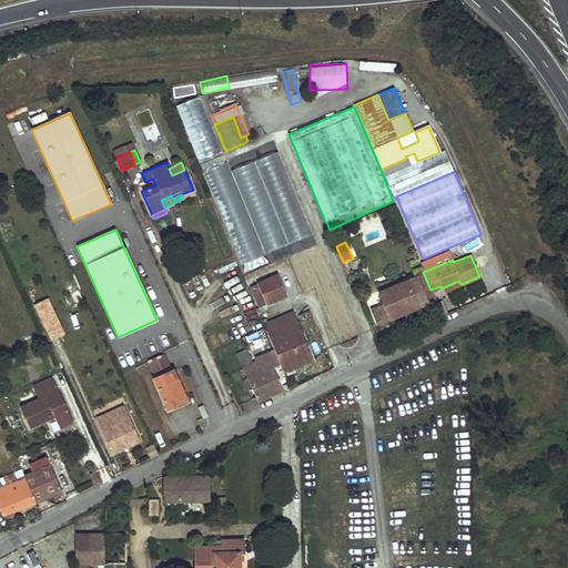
[(414,270),(419,267),(415,259),(409,261),(414,270)]
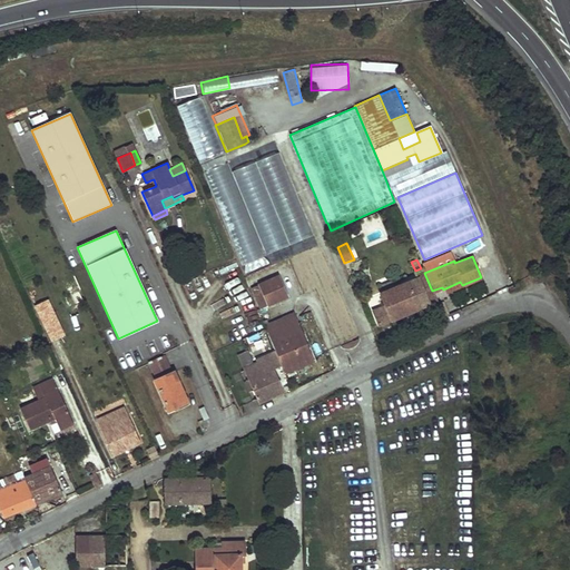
[(381,293),(386,305),(373,311),(379,324),(429,303),(423,292),(431,288),(424,273),(422,267),(421,268),(415,271),(419,277),(381,293)]
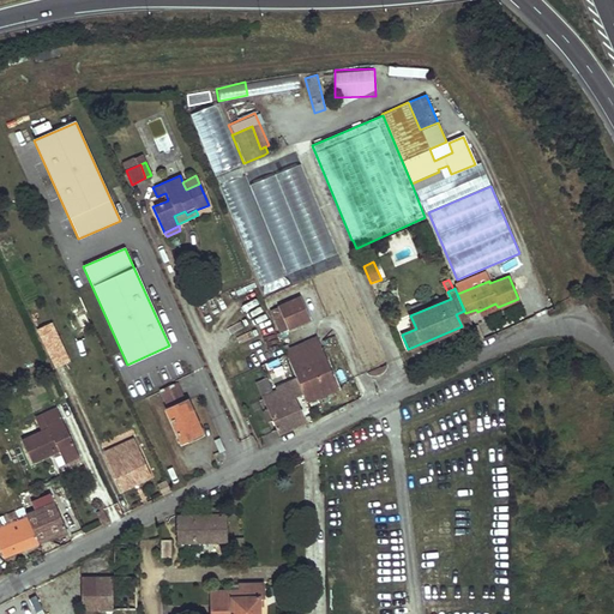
[(272,309),(281,331),(309,318),(301,296),(272,309)]
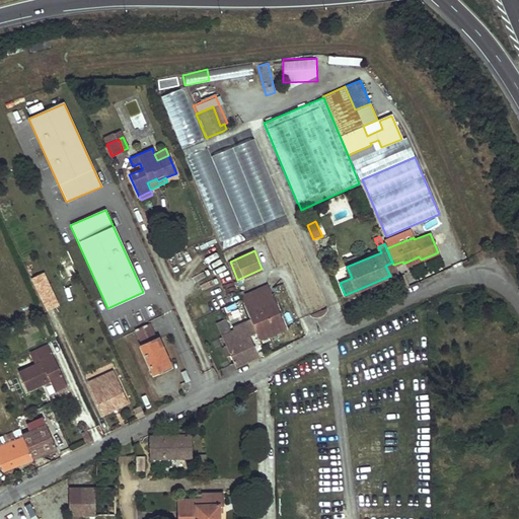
[(419,256),(403,264),(404,267),(421,260),(419,256)]
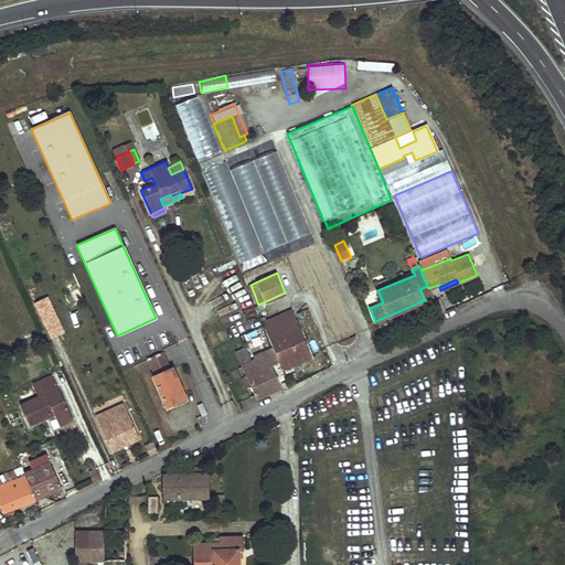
[(427,286),(419,289),(425,300),(432,297),(428,288),(427,286)]
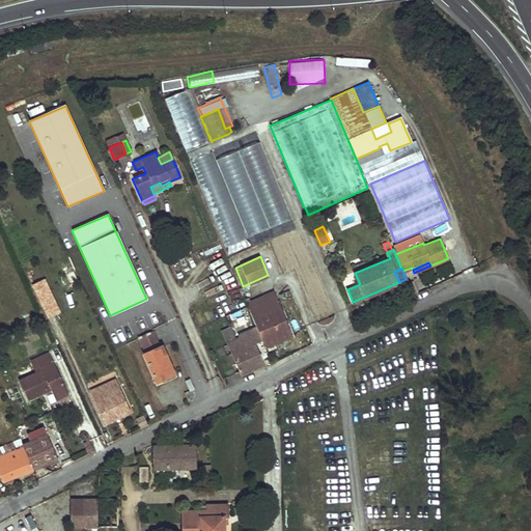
[(244,299),(246,303),(256,327),(262,339),(264,346),(292,335),(274,290),(250,302),(247,298),(244,299)]
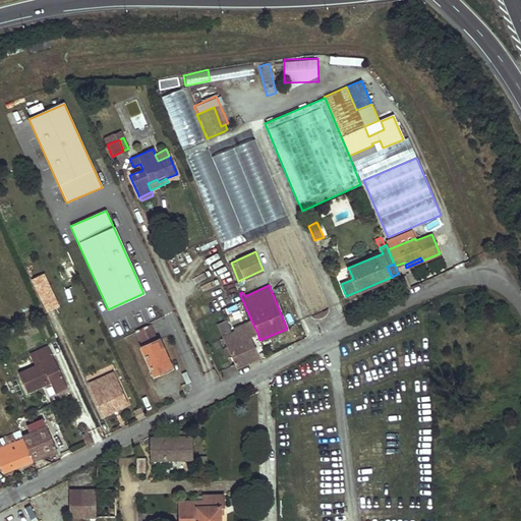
[(226,346),(236,367),(259,357),(250,336),(257,333),(251,321),(231,329),(232,331),(231,332),(225,319),(216,323),(226,346)]
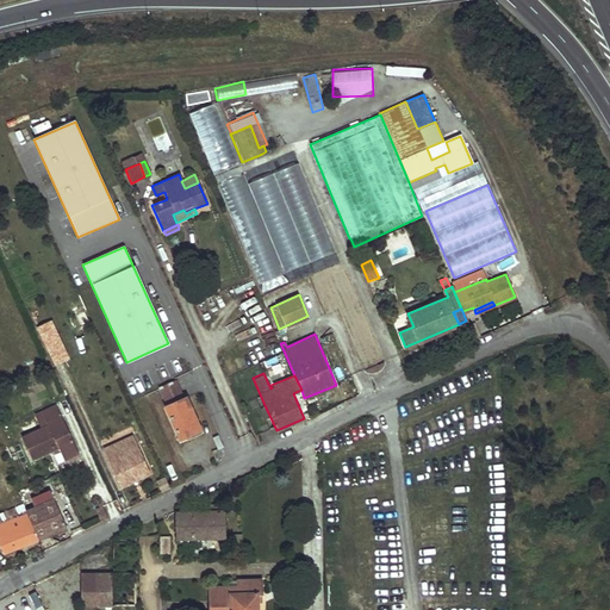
[(167,408),(181,440),(203,430),(188,397),(186,398),(178,381),(162,387),(169,405),(167,408)]
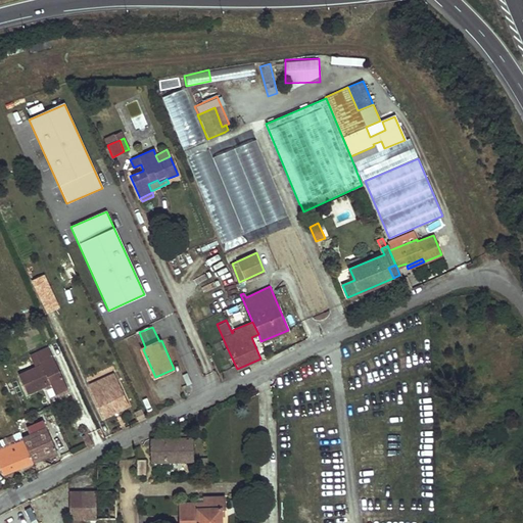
[(52,390),(64,385),(48,348),(30,357),(35,369),(18,376),(27,393),(49,383),(52,390)]
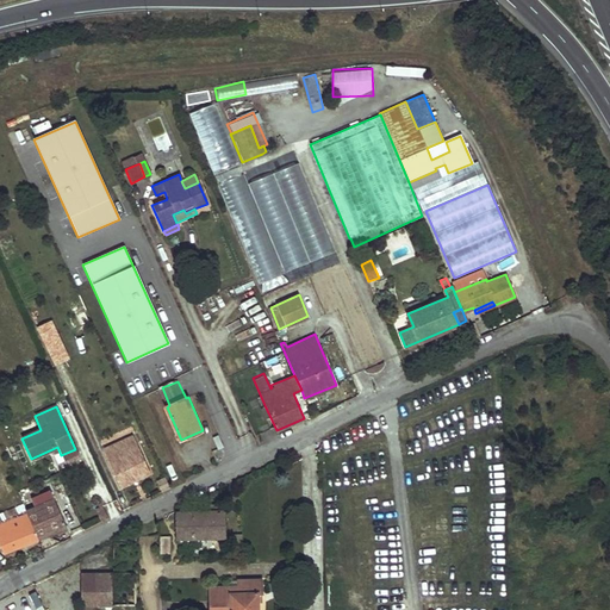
[(101,442),(122,486),(150,472),(130,429),(101,442)]
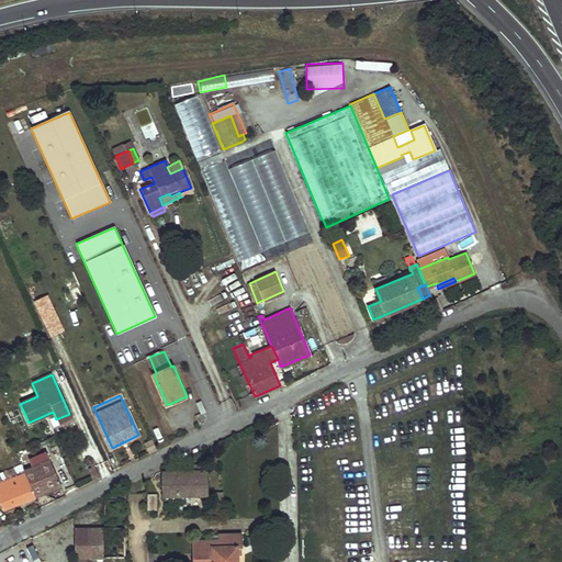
[(201,402),(197,404),(201,415),(206,412),(201,402)]
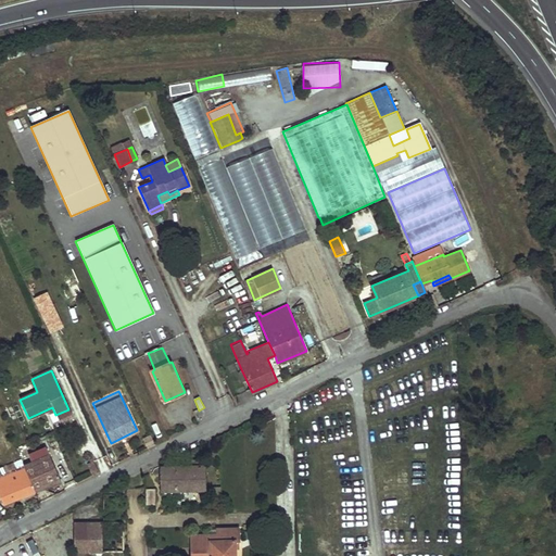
[(68,409),(55,415),(59,420),(71,415),(68,409)]
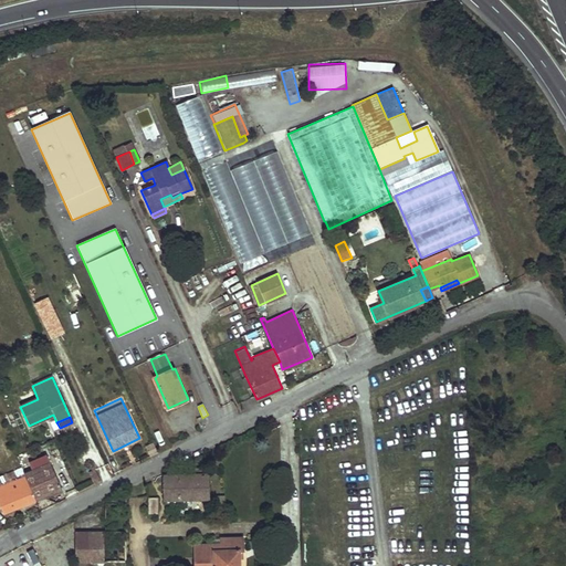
[(147,446),(152,456),(158,452),(154,442),(147,446)]
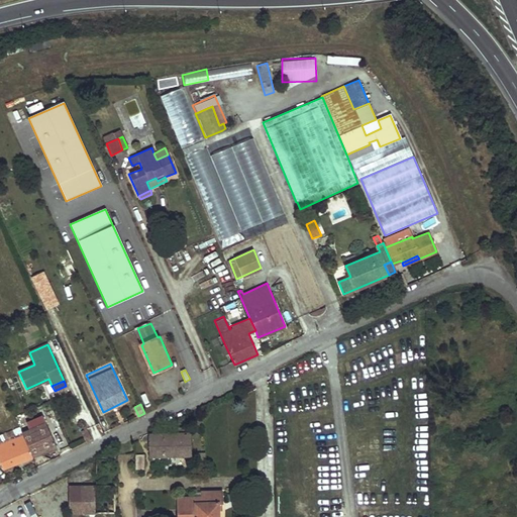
[(0,435),(0,459),(3,468),(56,446),(43,415),(30,420),(32,427),(22,431),(20,427),(0,435)]
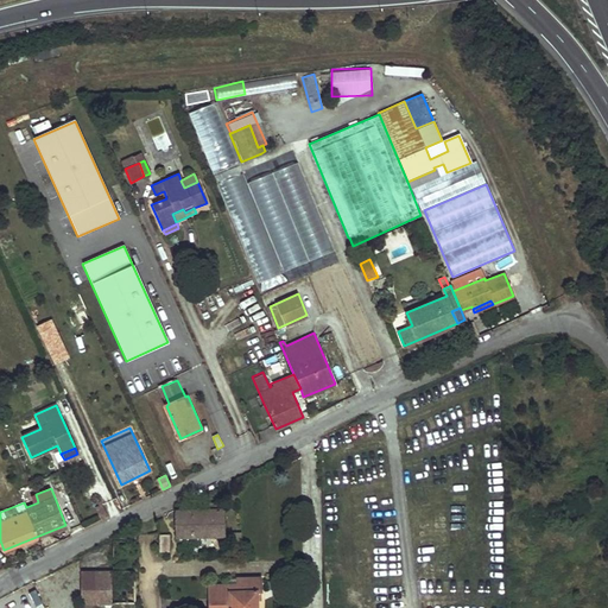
[(95,507),(100,519),(107,515),(101,501),(96,502),(97,506),(95,507)]
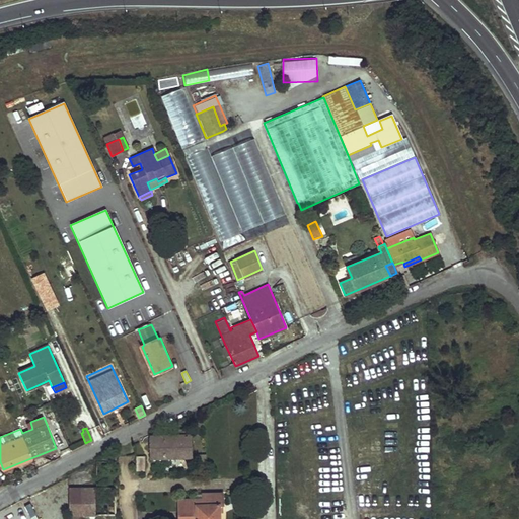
[(149,436),(150,459),(193,457),(192,435),(149,436)]
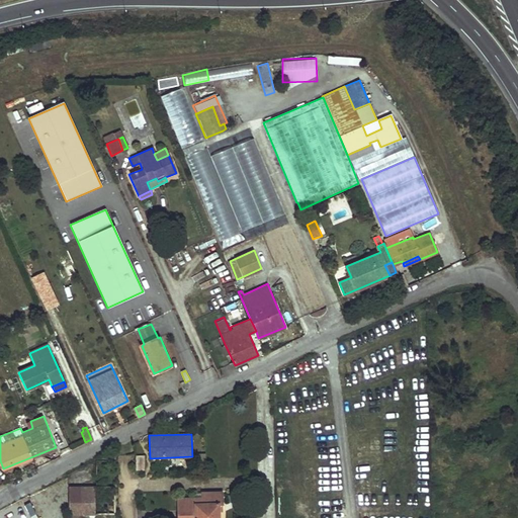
[(116,461),(116,451),(96,460),(96,461),(116,461)]
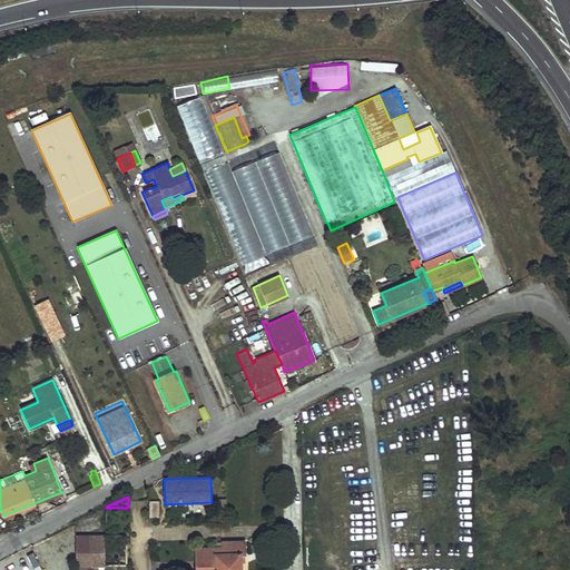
[(90,536),(91,566),(128,566),(128,536),(106,534),(90,536)]
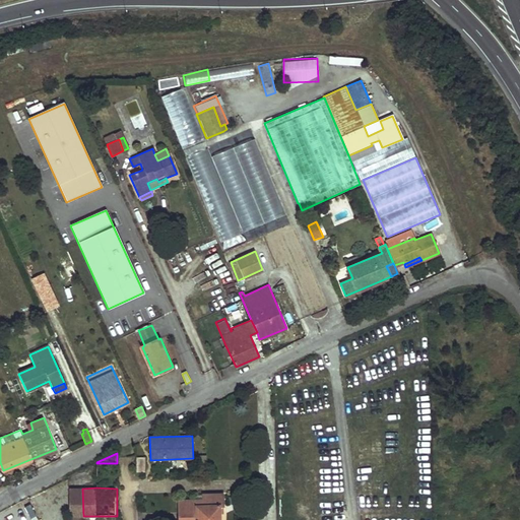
[(83,516),(82,489),(69,489),(70,516),(83,516)]
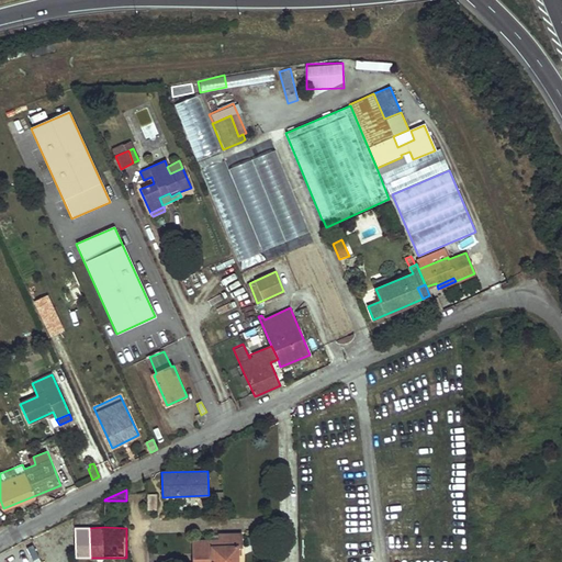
[(192,543),(193,561),(236,561),(236,548),(243,548),(242,535),(222,535),(222,541),(192,543)]
